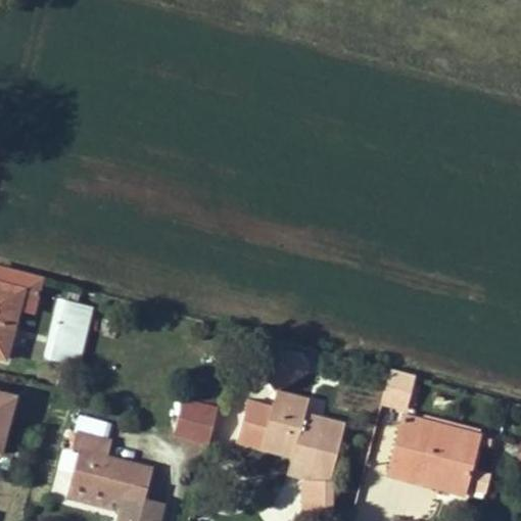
[(16,269),(0,264),(0,281),(12,284),(16,269)]
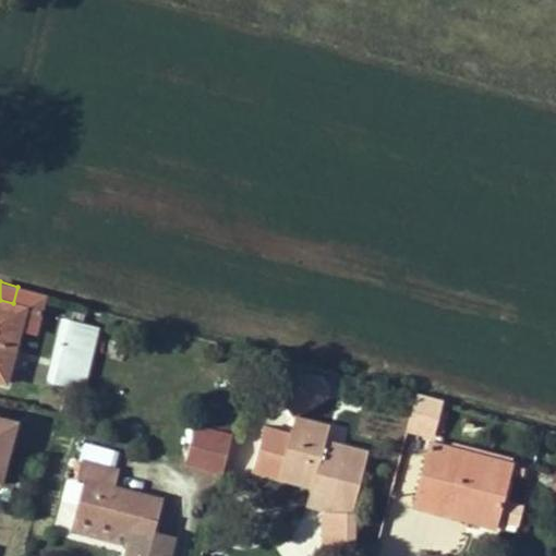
[(0,378),(8,381),(23,327),(27,307),(43,312),(47,294),(17,287),(13,303),(0,300),(0,378)]
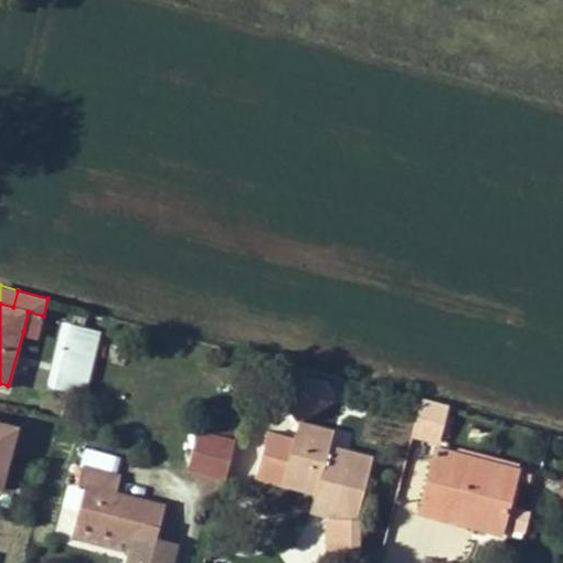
[(28,311),(23,331),(39,336),(43,316),(28,311)]
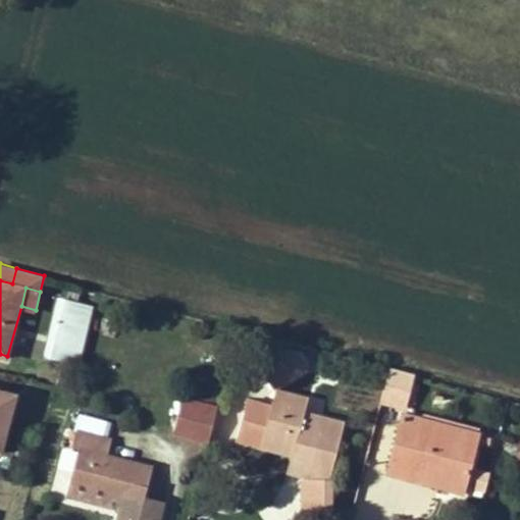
[(46,353),(64,357),(79,303),(60,299),(46,353)]
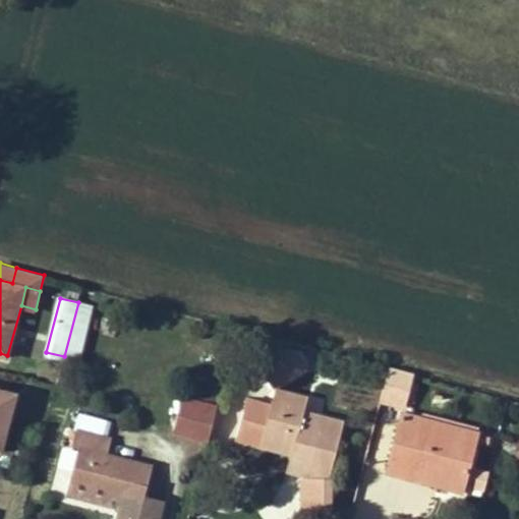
[(295,349),(279,345),(276,347),(296,373),(307,365),(295,349)]
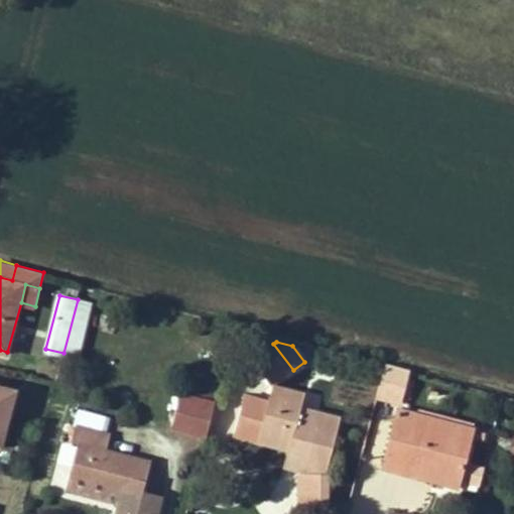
[(255,358),(273,384),(293,370),(273,344),(255,358)]
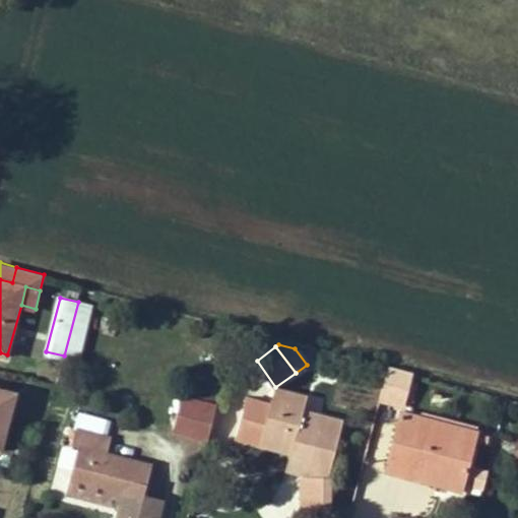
[(389,367),(383,404),(407,408),(413,371),(389,367)]
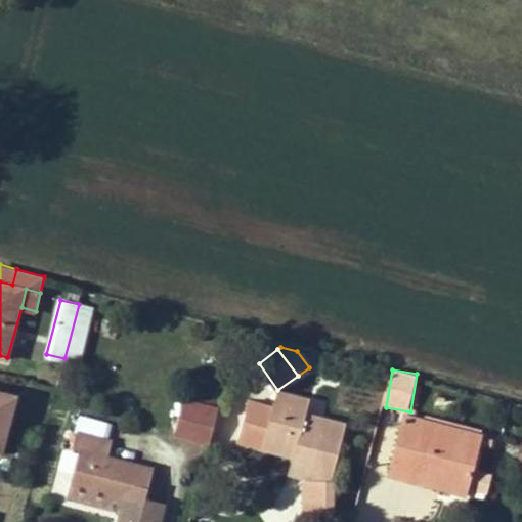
[(218,404),(221,391),(193,383),(189,397),(218,404)]
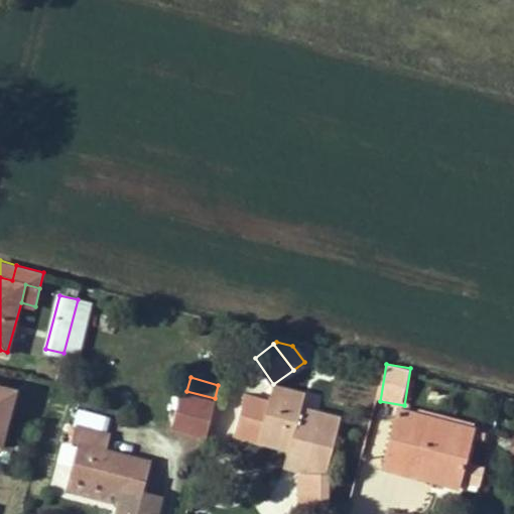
[(242,407),(234,434),(290,446),(311,452),(307,469),(327,475),(341,415),(303,405),(305,392),(273,384),(269,400),(252,396),(249,409),(242,407)]
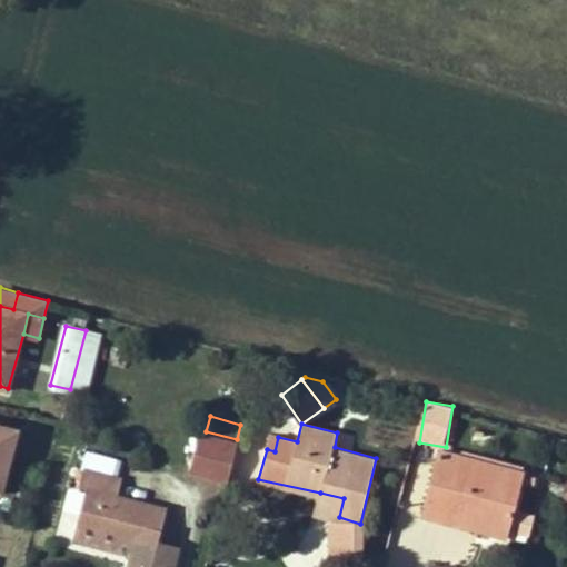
[(0,489),(1,490),(17,430),(0,425),(0,489)]
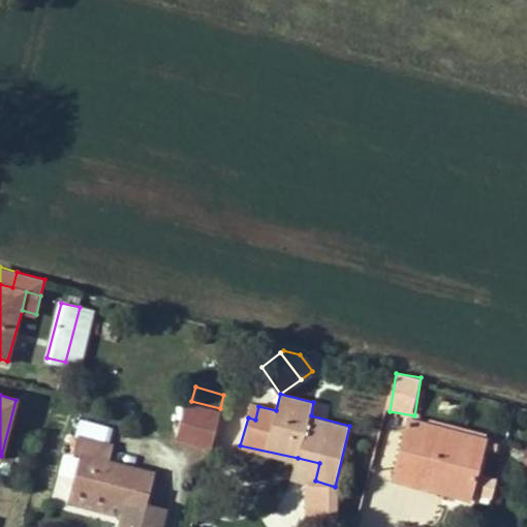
[(255,420),(258,406),(251,404),(248,417),(255,420)]
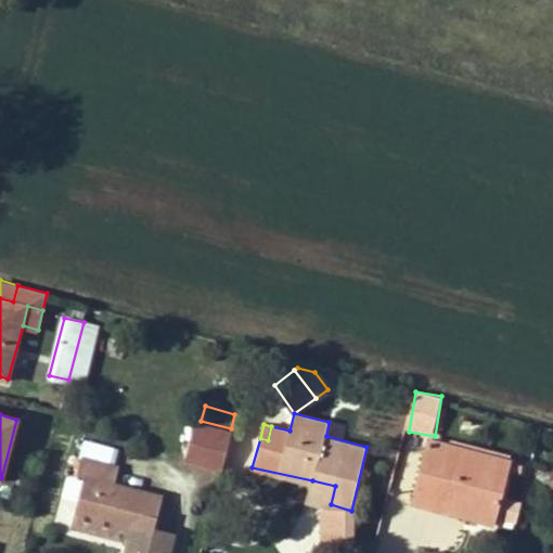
[(187,459),(223,467),(232,436),(194,426),(187,459)]
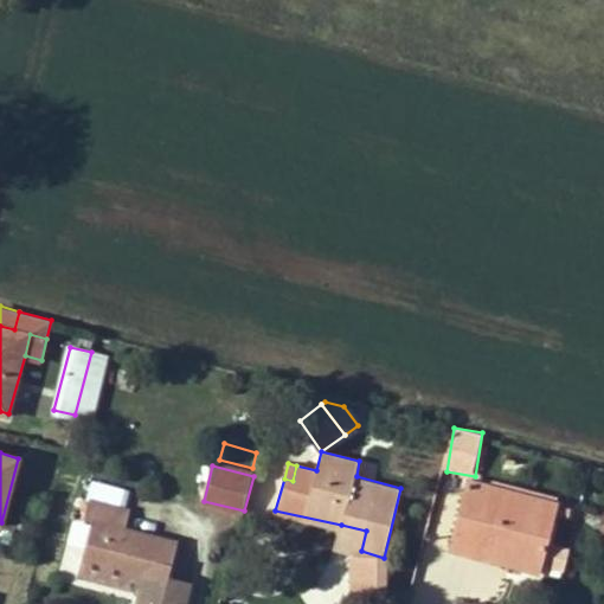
[(558,503),(469,481),(454,540),(477,546),(479,543),(520,553),(519,557),(543,563),(558,503)]
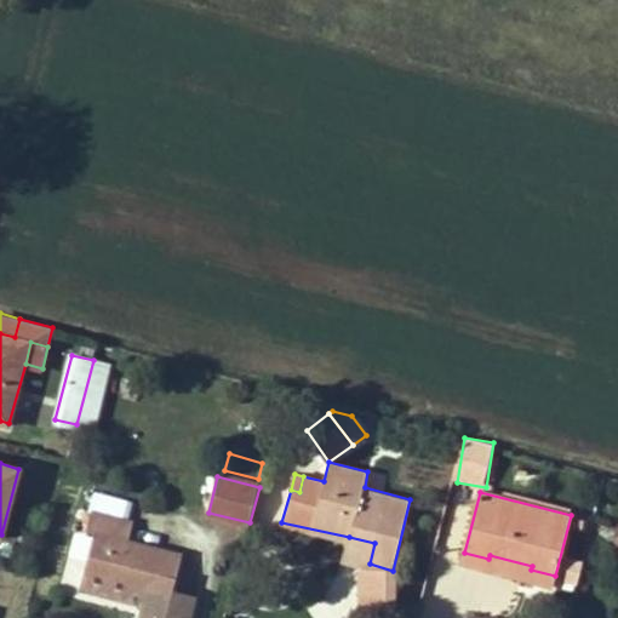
[(89,528),(97,531),(86,570),(130,581),(127,589),(147,594),(139,617),(189,617),(195,599),(173,593),(184,553),(130,537),(135,521),(95,510),(89,528)]
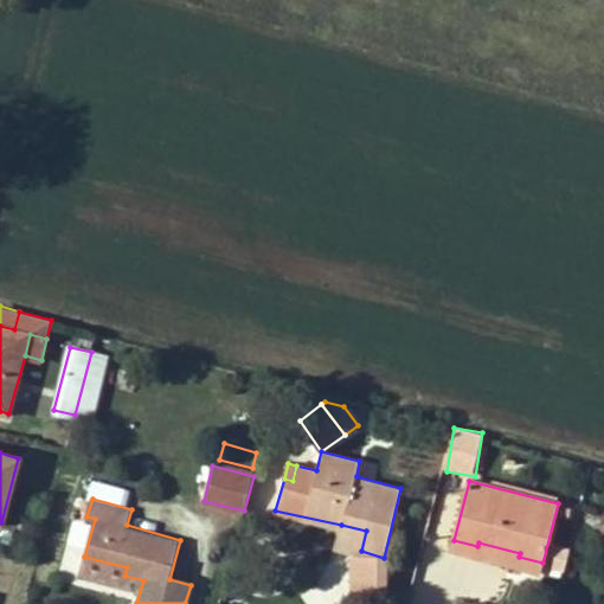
[(341,525),(336,546),(357,551),(361,551),(366,531),(341,525)]
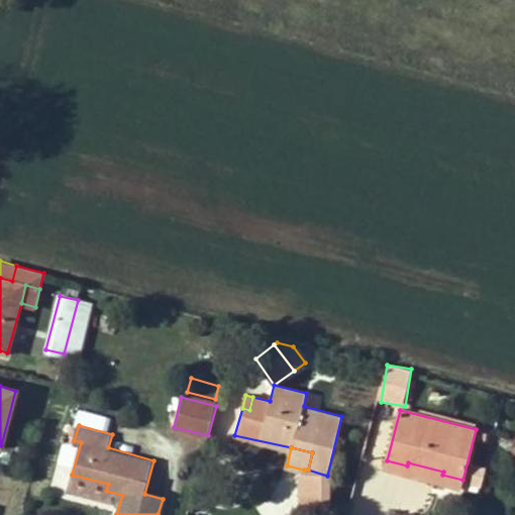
[(386,467),(460,485),(462,480),(442,475),(443,472),(408,462),(407,466),(387,460),(386,467)]
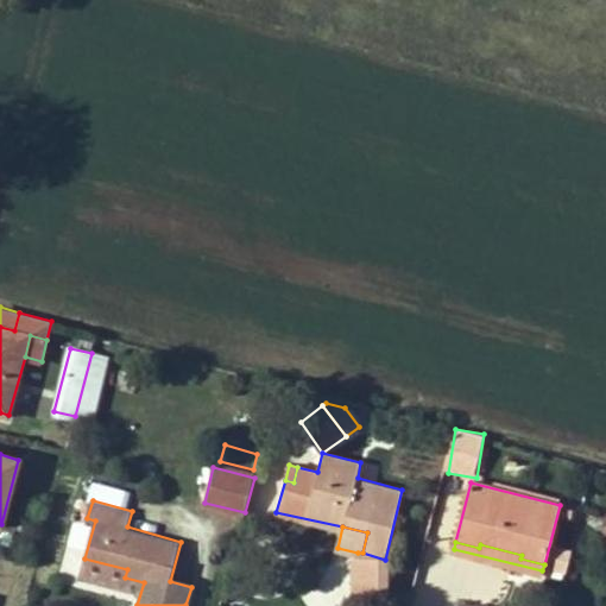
[(359,605),(386,605),(385,560),(363,553),(358,553),(359,605)]
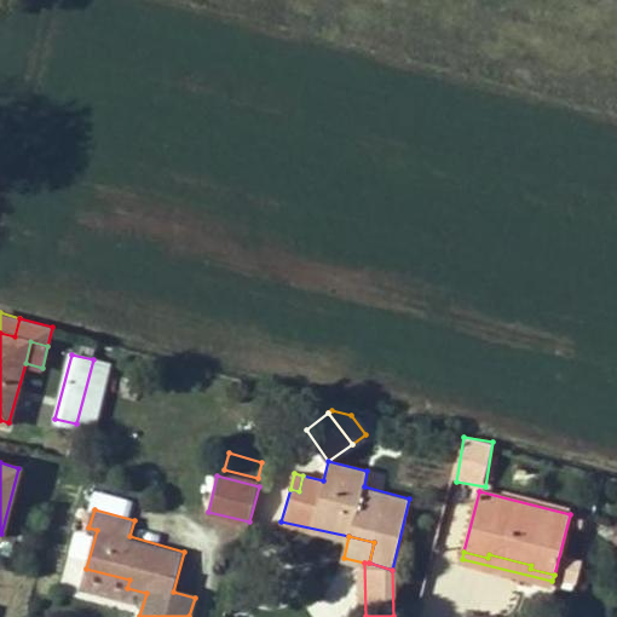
[(130,580),(86,569),(84,576),(127,588),(130,580)]
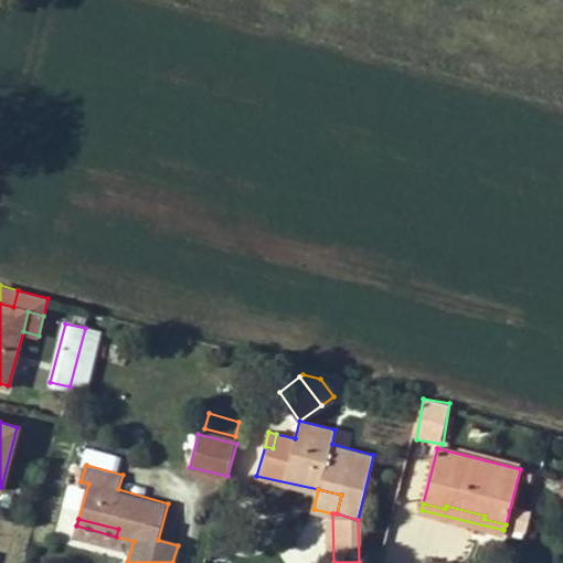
All buildings are outlined.
